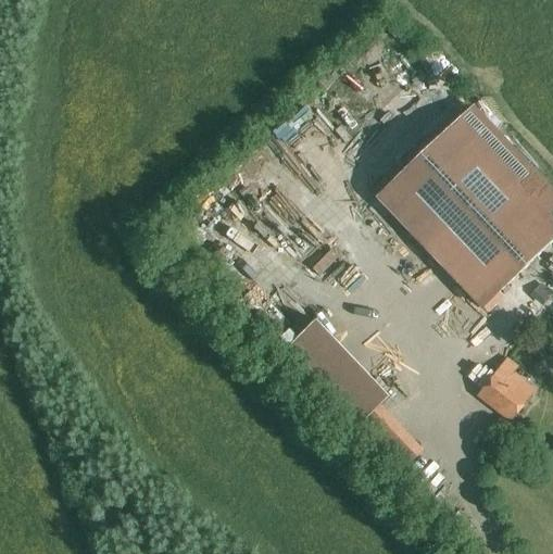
[(552,187),(472,102),(375,196),(479,306),(552,235),(552,187)]
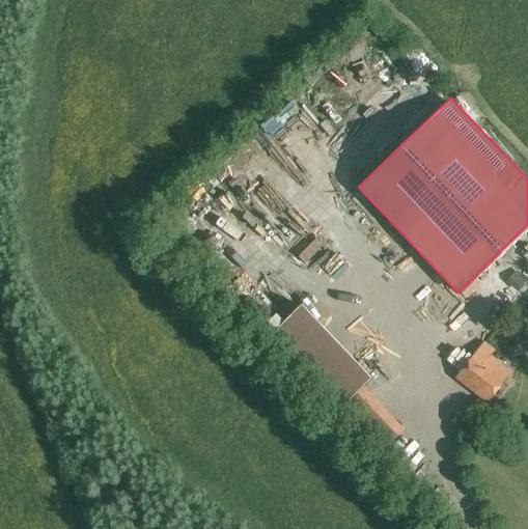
[(288,126),(300,140),(322,122),(309,108),(288,126)]
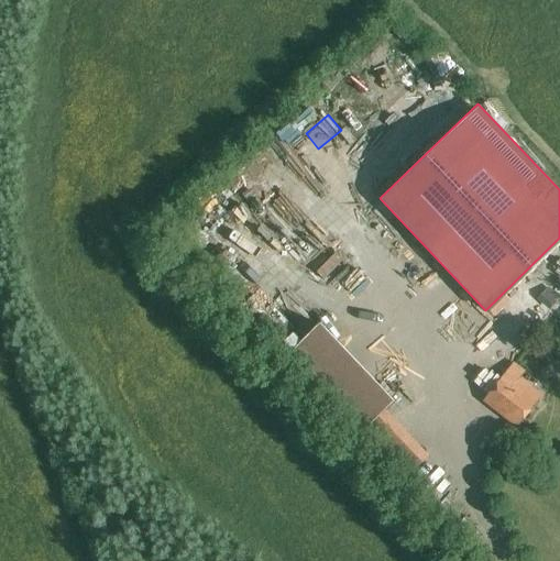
[(399,242),(406,229),(388,220),(382,232),(399,242)]
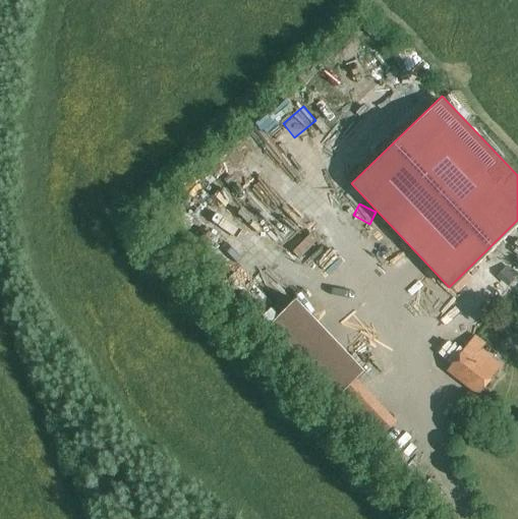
[(516,263),(517,258),(517,241),(515,239),(504,254),(516,263)]
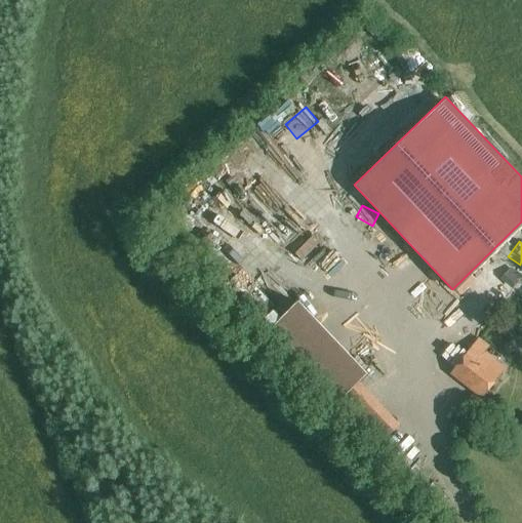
[(276,321),(343,394),(370,369),(304,295),(276,321)]
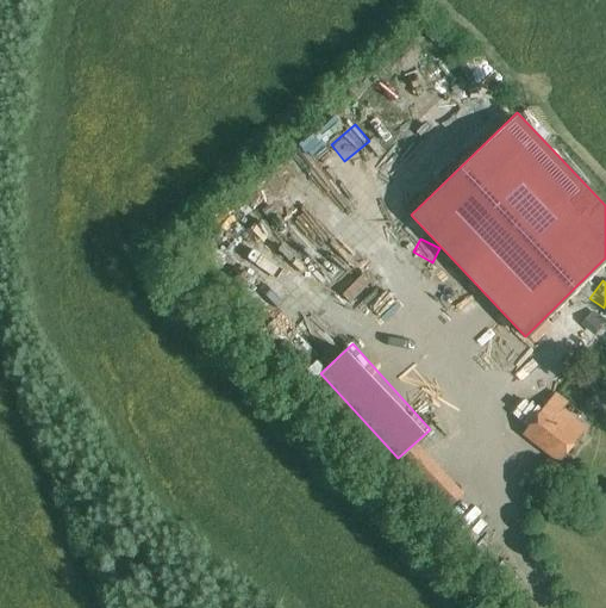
[(557,456),(574,434),(554,419),(537,440),(557,456)]
